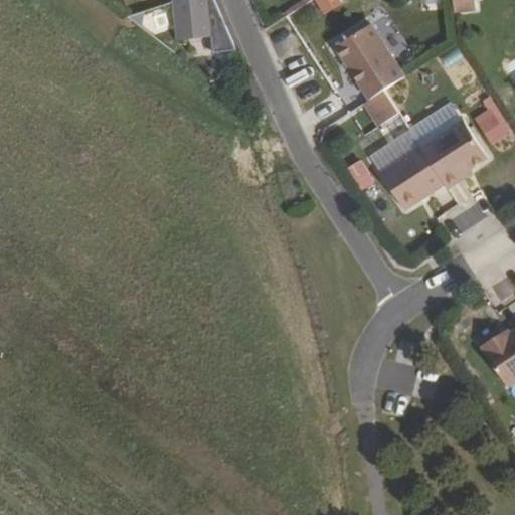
[(172,0),(176,37),(210,33),(207,0),(172,0)]
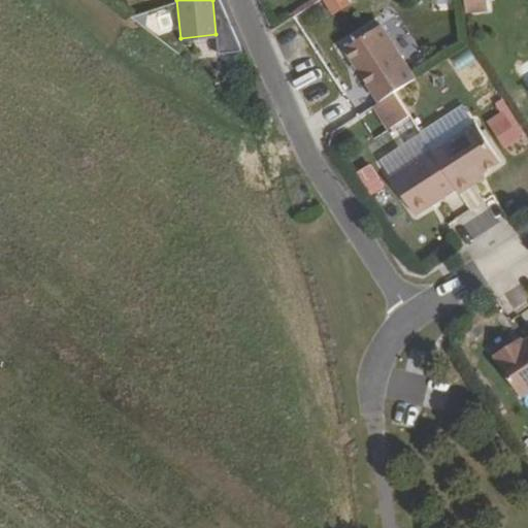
[(459,0),(461,14),(486,11),(484,0),(459,0)]
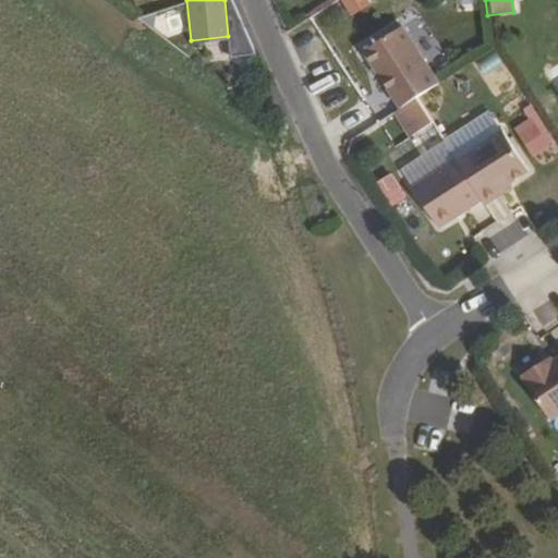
[(401,28),(364,53),(400,109),(416,99),(438,85),(401,28)]
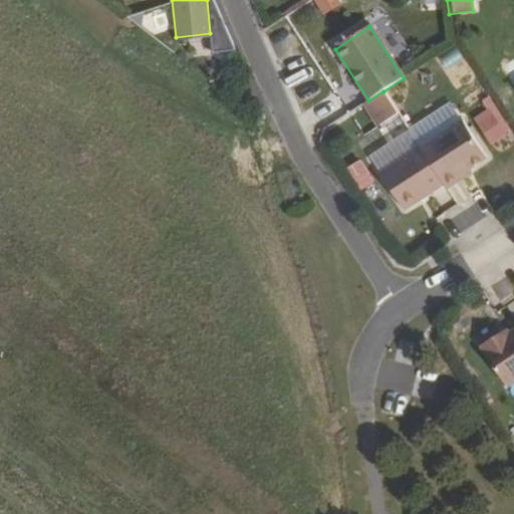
[(506,136),(491,106),(471,117),(486,146),(506,136)]
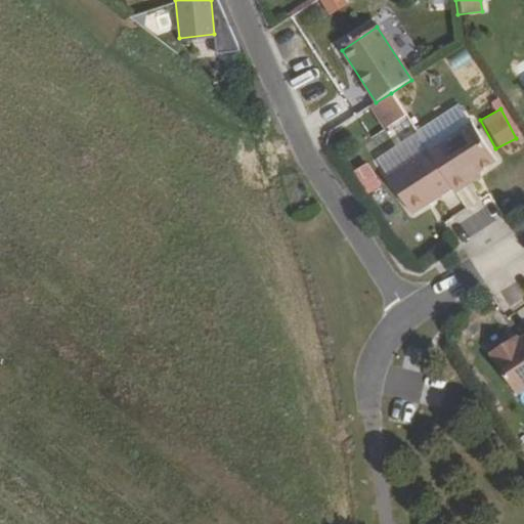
[(472,124),(429,151),(452,188),(455,192),(471,183),(469,180),(479,173),(495,163),(472,124)]
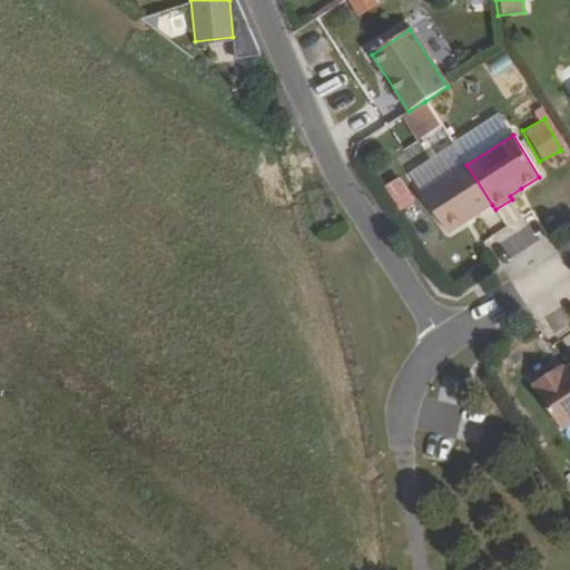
[(465,165),(421,194),(448,234),(492,205),(465,165)]
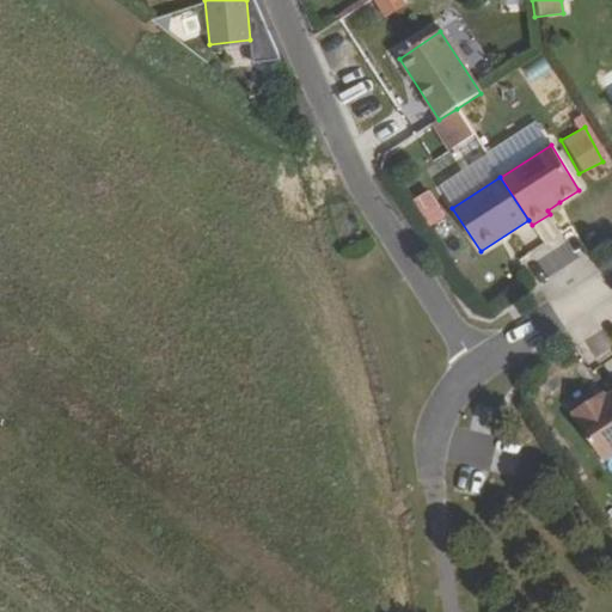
[(409,201),(426,227),(444,216),(426,189),(409,201)]
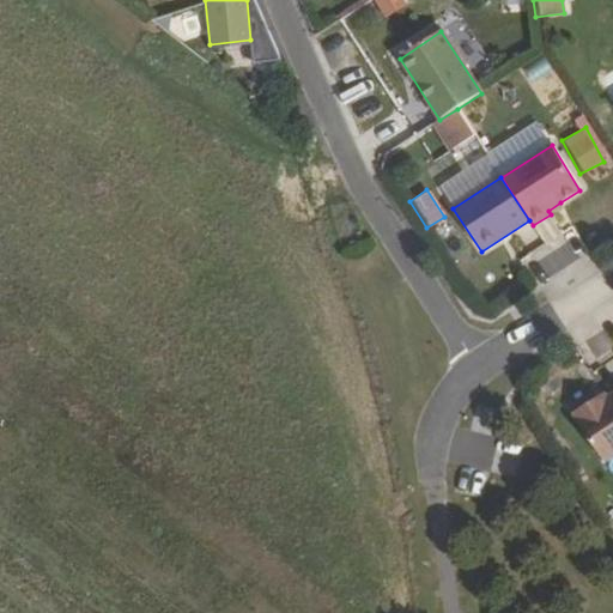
[(560,202),(548,211),(551,214),(563,206),(560,202)]
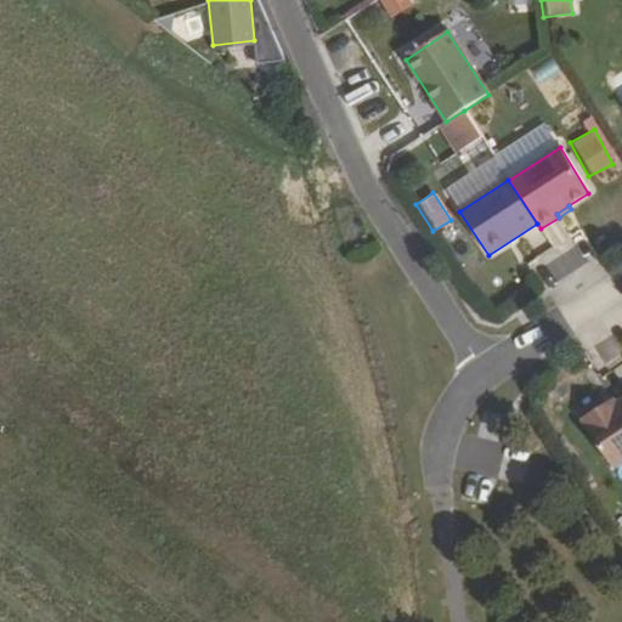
[(581,243),(548,261),(557,276),(589,259),(581,243)]
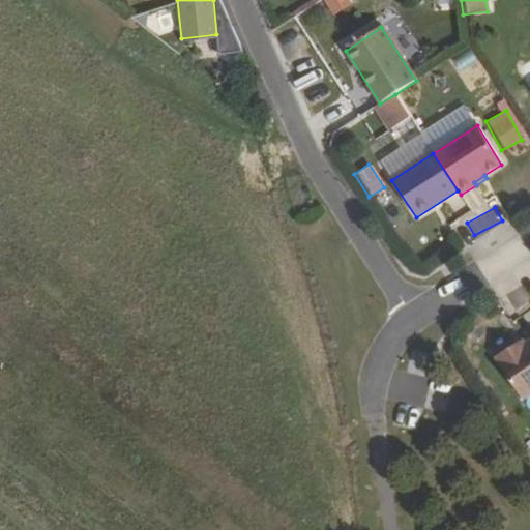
[(513,346),(496,357),(523,400),(529,394),(529,341),(524,345),(516,351),(513,346)]
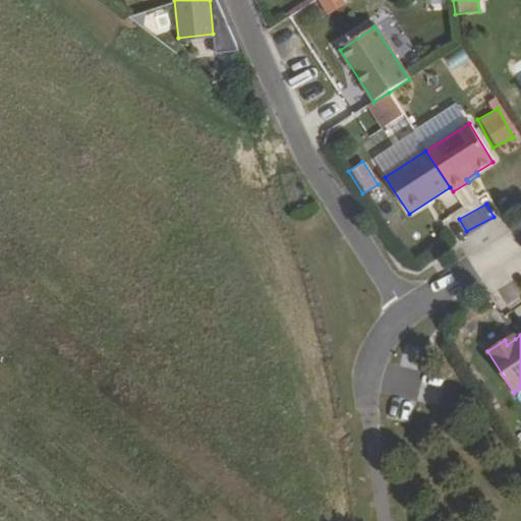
[(513,335),(505,340),(507,345),(515,339),(513,335)]
